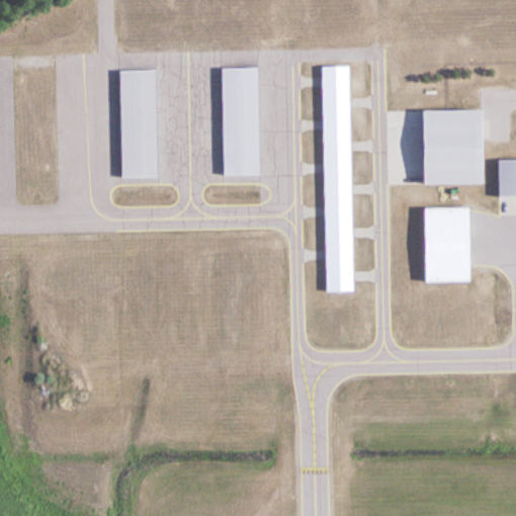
[(351,66),(324,66),(326,290),(353,290),(351,66)]
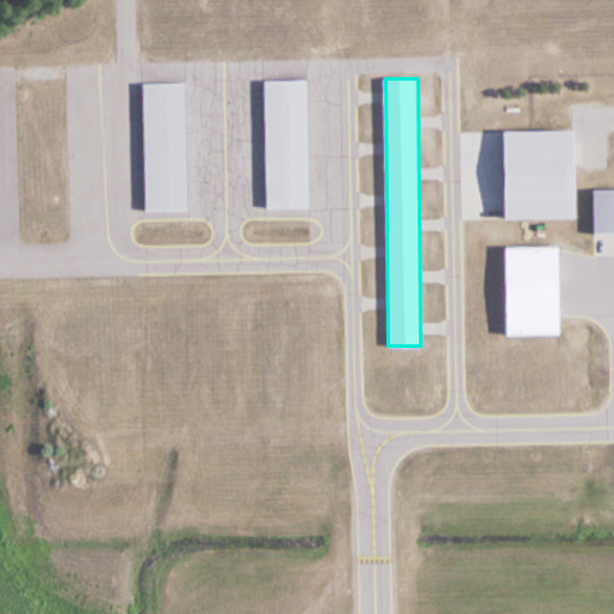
[(265,208),(310,208),(308,81),(264,81),(265,208)]
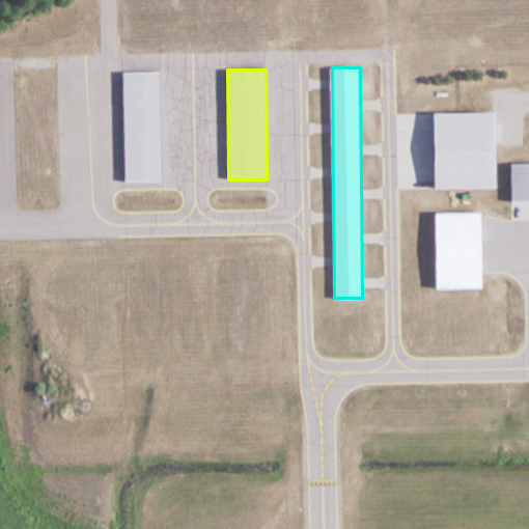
[(161,72),(123,72),(123,182),(161,182),(161,72)]
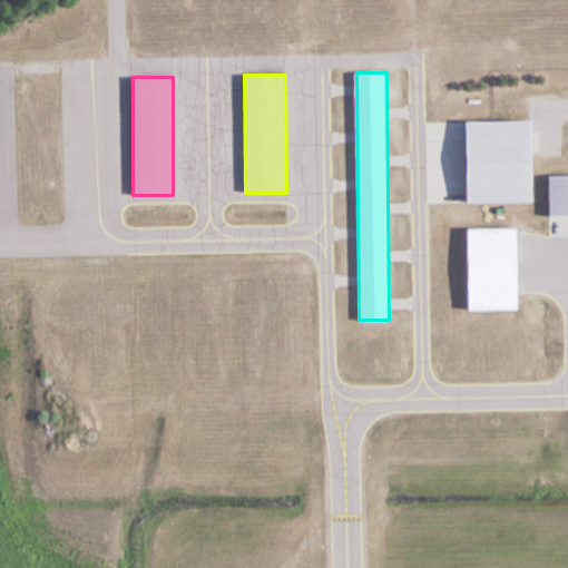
[(530,120),(429,121),(430,203),(530,203),(530,120)]
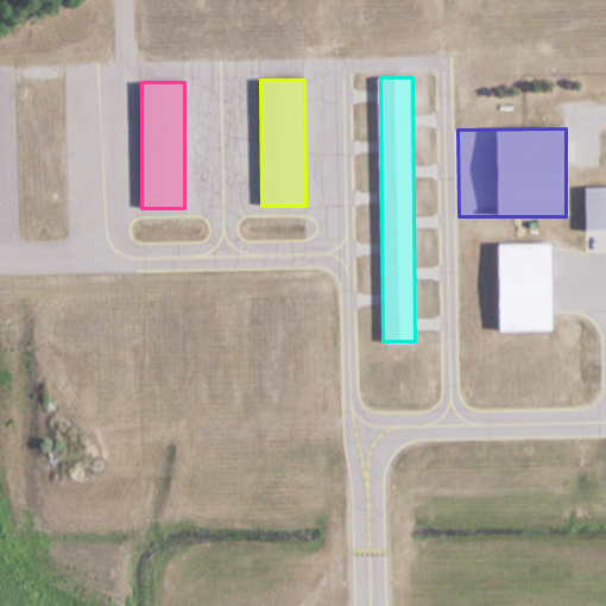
[(605,187),(585,187),(585,232),(605,231),(605,187)]
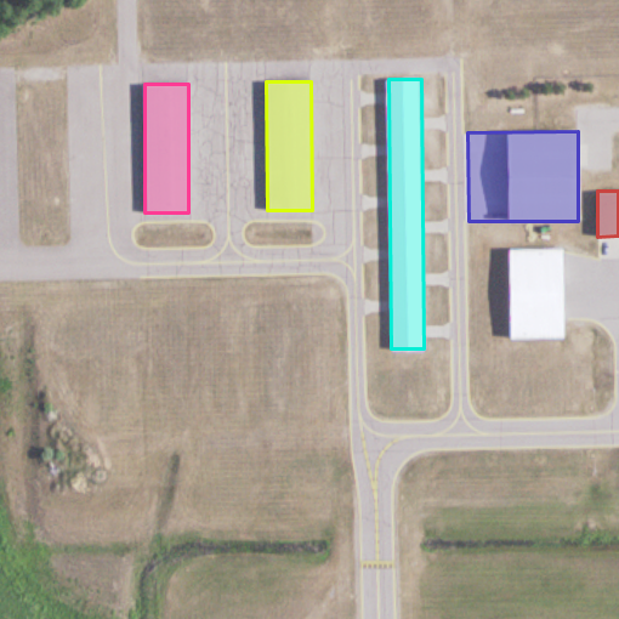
[(564,339),(564,248),(507,248),(507,339),(564,339)]
